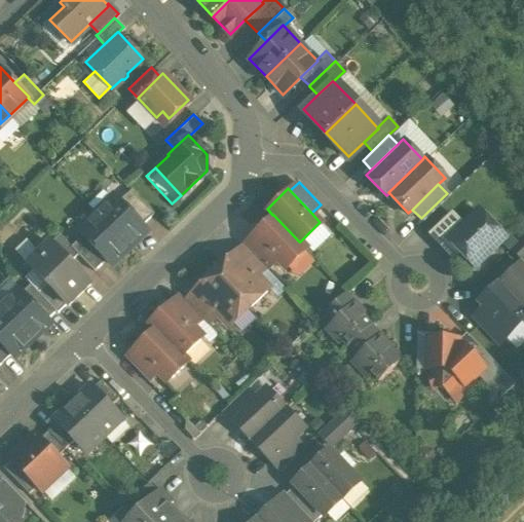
[(152,213),(129,189),(117,200),(141,224),(152,213)]
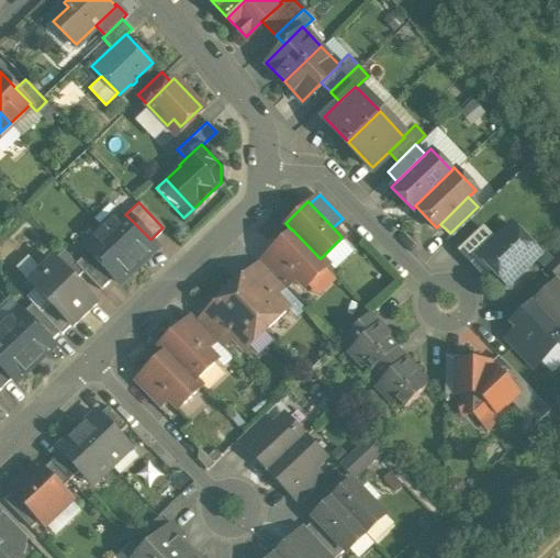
[(125,214),(121,210),(102,227),(136,263),(155,244),(150,240),(125,214)]
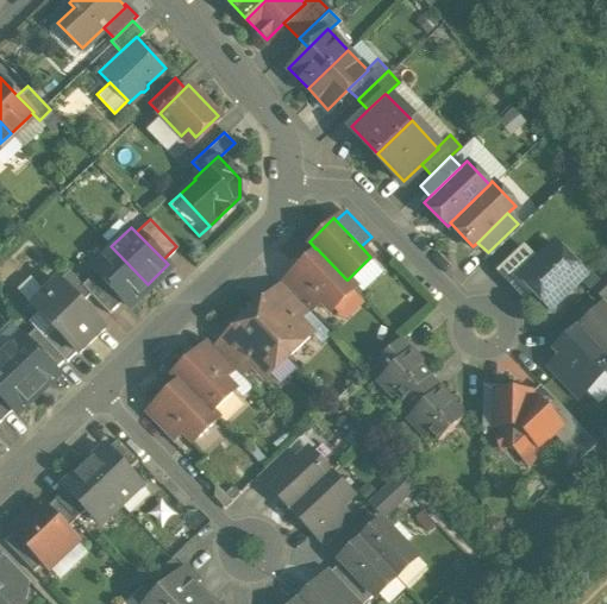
[(534,259),(519,275),(532,289),(548,306),(582,274),(552,243),(534,259)]
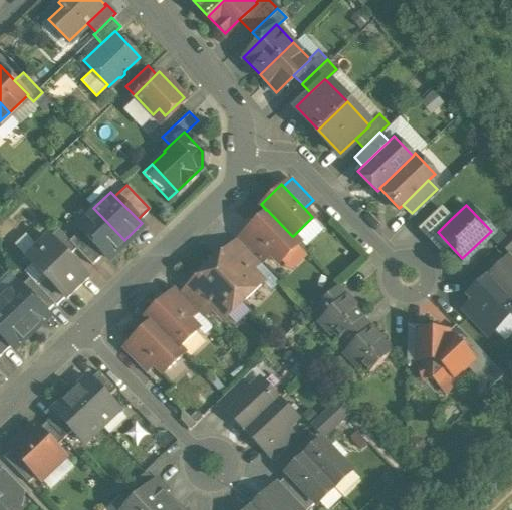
[(440,207),(419,227),(442,251),(449,244),(438,232),(451,219),(440,207)]
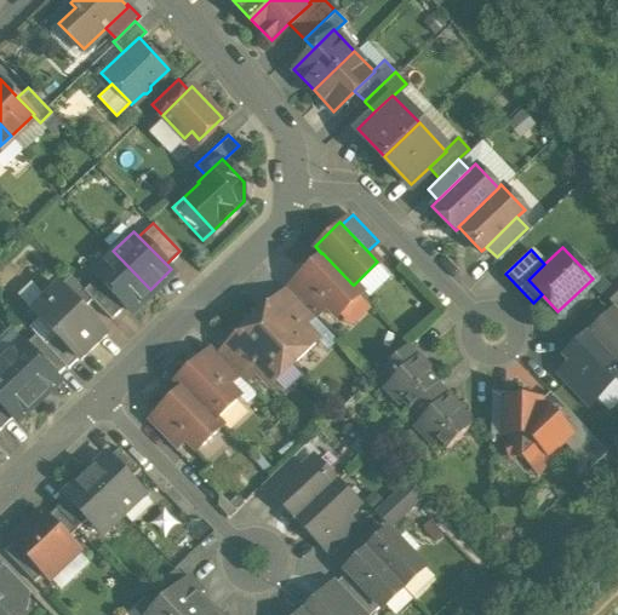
[(113,251),(92,271),(97,276),(124,304),(129,310),(150,289),(113,251)]
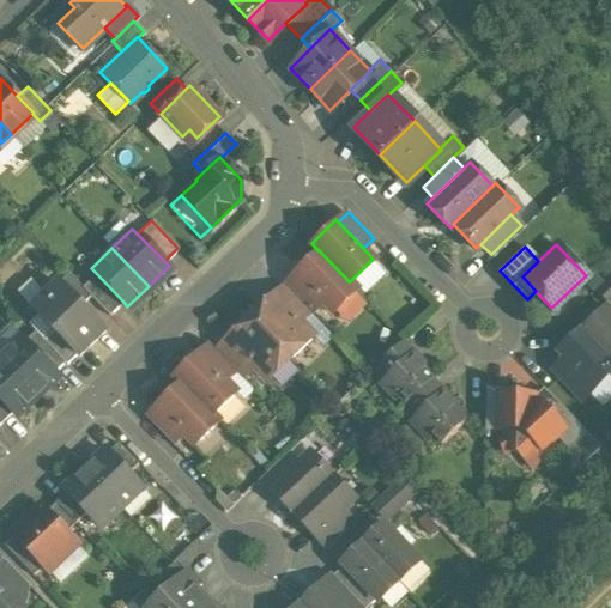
[(318,250),(295,273),(297,275),(321,302),(332,311),(356,287),(350,281),(349,281),(319,250),(318,250)]
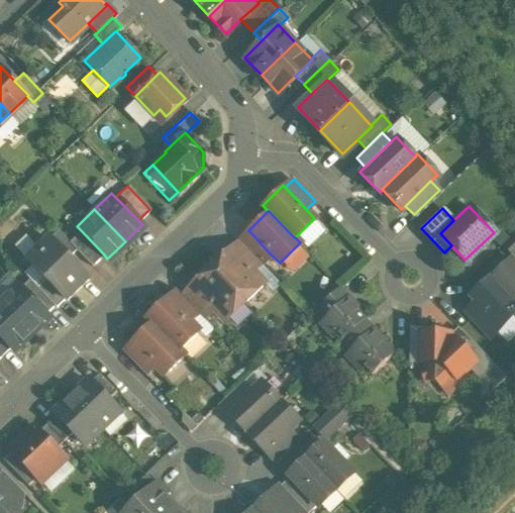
[(69,241),(57,229),(48,237),(67,257),(76,248),(69,241)]
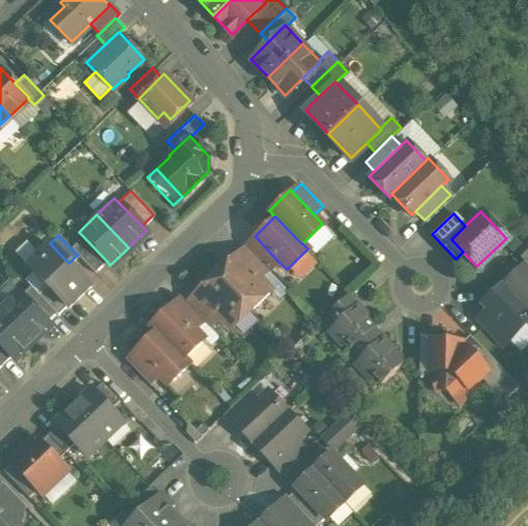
[(527,235),(516,249),(527,261),(527,259),(527,235)]
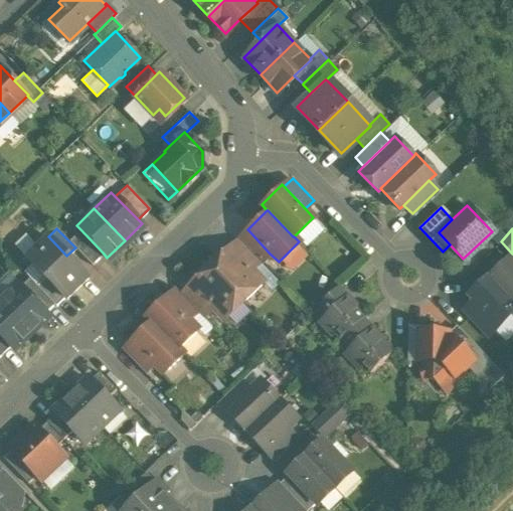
[(80,229),(68,240),(75,247),(92,264),(103,252),(80,229)]
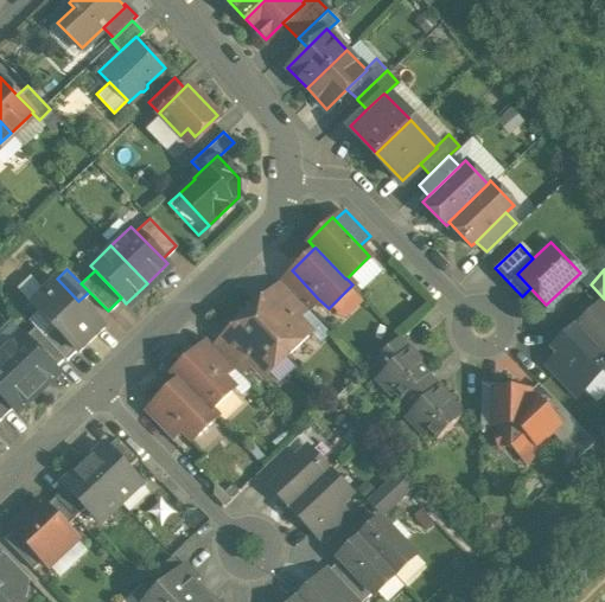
[(318,299),(294,273),(284,282),(307,308),(309,308),(318,299)]
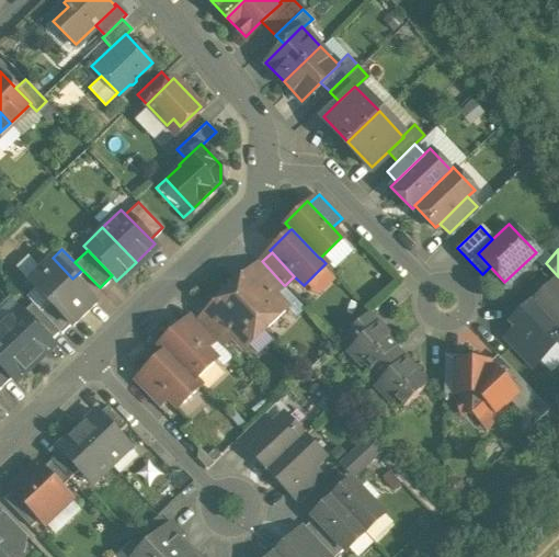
[(53,258),(29,280),(48,302),(69,324),(71,325),(94,302),(72,279),(53,258)]
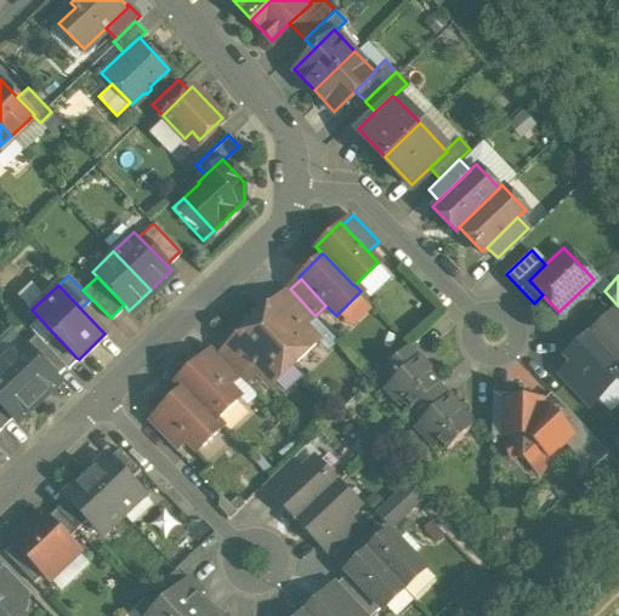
[(290,289),(289,287),(277,298),(304,326),(314,315),(290,289)]
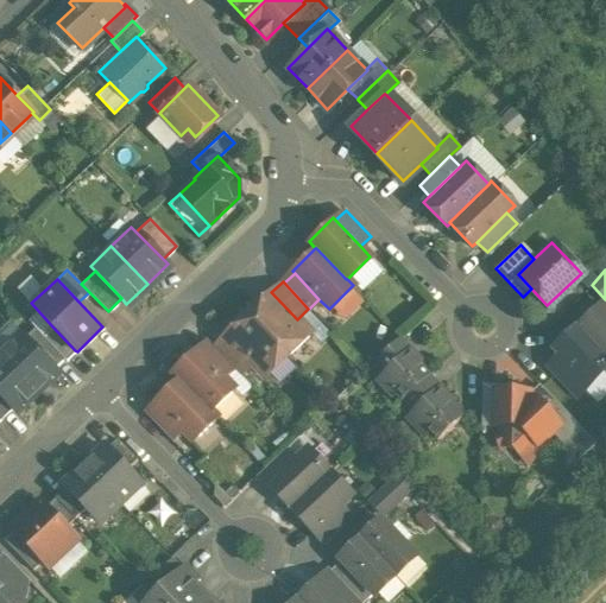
[(270,291),(247,313),(286,354),(310,332),(297,319),(271,292),(270,291)]
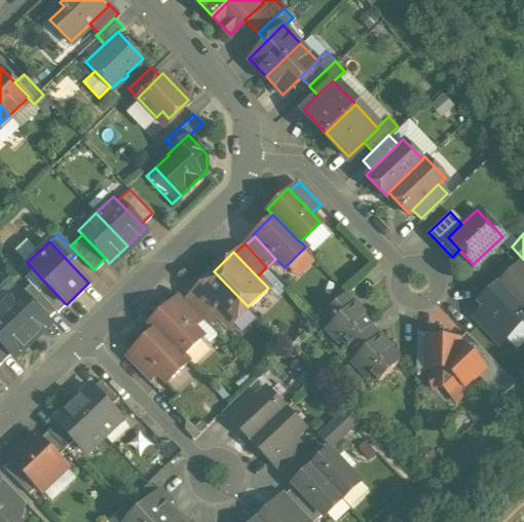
[(523,266),(518,260),(497,281),(498,281),(523,307),(523,266)]
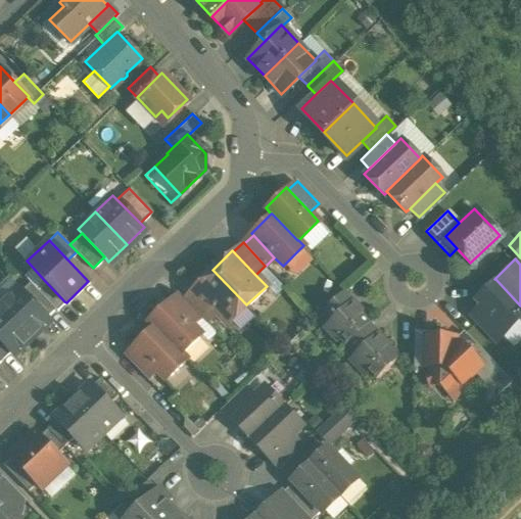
[(212,270),(192,289),(193,289),(216,314),(227,324),(246,304),(212,270)]
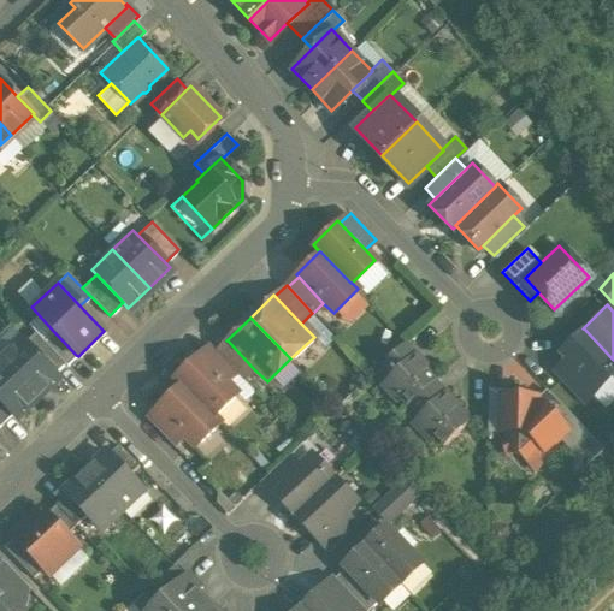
[(613,360),(584,328),(559,353),(565,359),(595,389),(613,369),(613,360)]
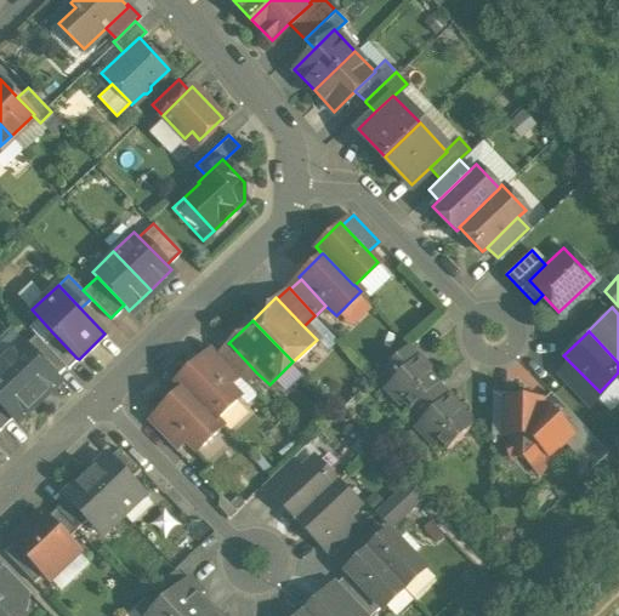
[(77,358),(54,334),(43,343),(64,365),(67,368),(77,358)]
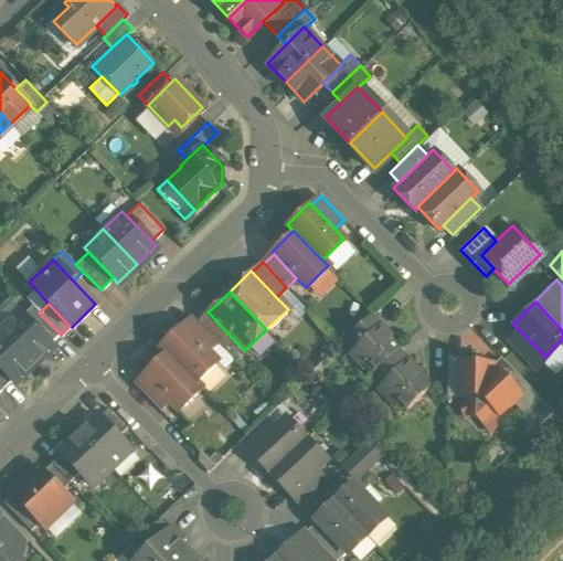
[(39,313),(31,305),(22,314),(49,342),(59,332),(39,313)]
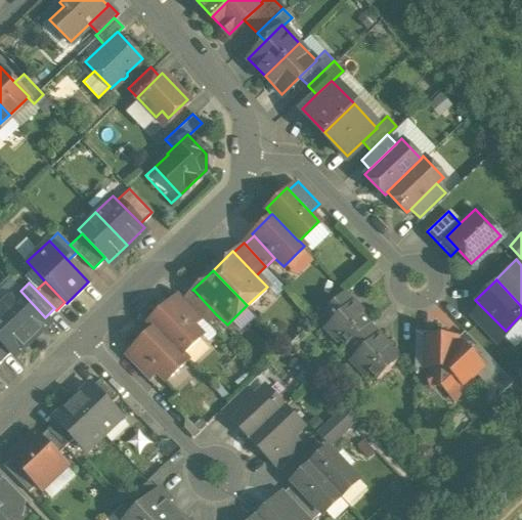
[(20,291),(17,288),(0,303),(0,305),(31,337),(48,319),(45,317),(20,291)]
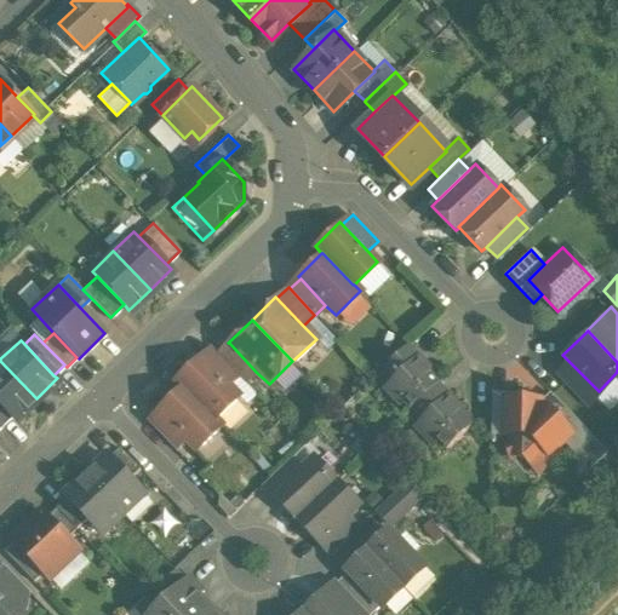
[(229,343),(218,354),(238,374),(245,381),(256,372),(229,343)]
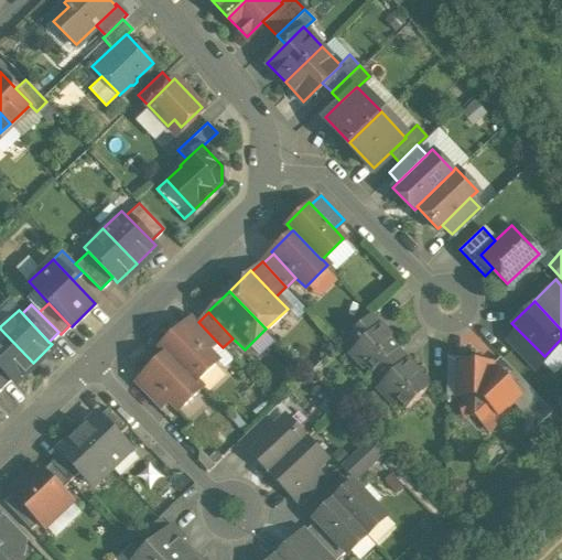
[(368,313),(348,333),(358,342),(377,323),(368,313)]
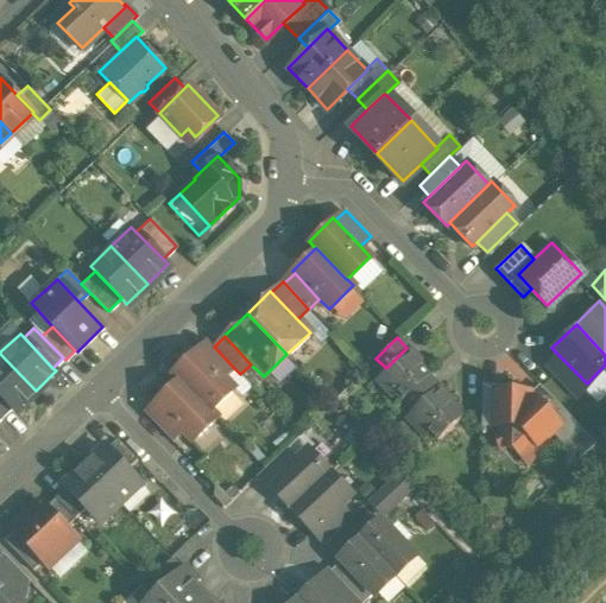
[(214,347),(209,342),(199,351),(222,376),(233,367),(214,347)]
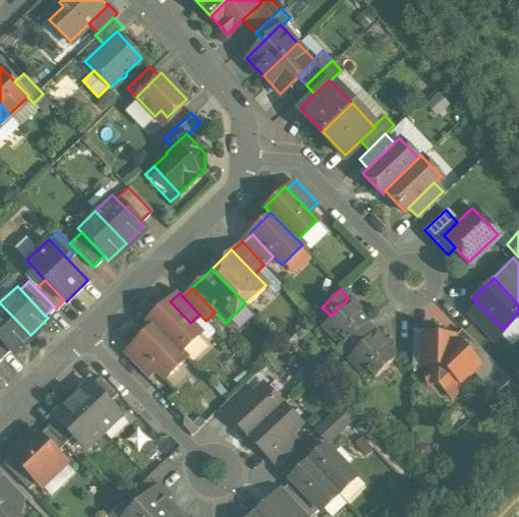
[(331,316),(322,325),(335,338),(339,335),(345,341),(365,322),(367,320),(353,303),(354,302),(350,297),(331,316)]
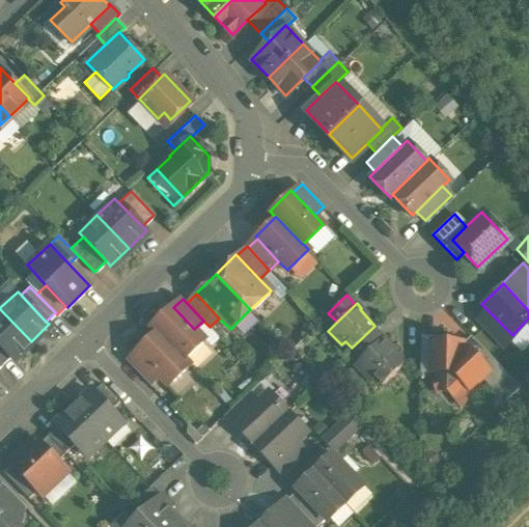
[(173,307),(171,305),(149,326),(156,331),(183,359),(184,359),(203,339),(194,329),(173,307)]
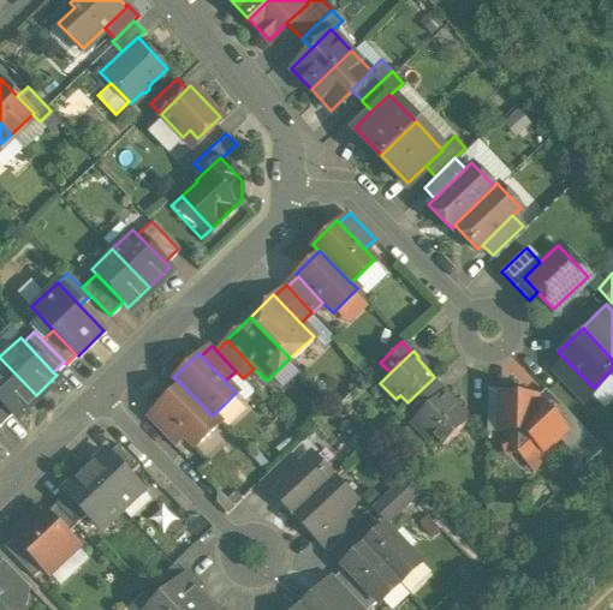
[(295,357),(271,380),(278,388),(302,365),(295,357)]
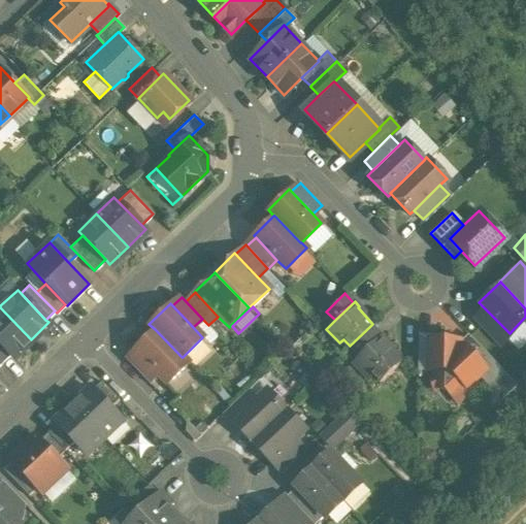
[(0,342),(10,354),(13,357),(31,339),(0,307),(0,342)]
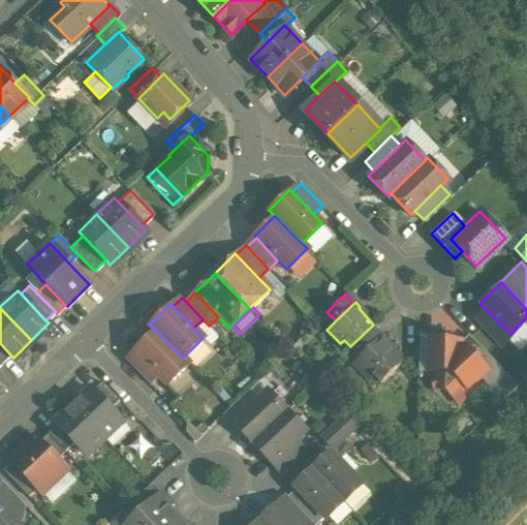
[(510,334),(485,308),(475,316),(501,343),(510,334)]
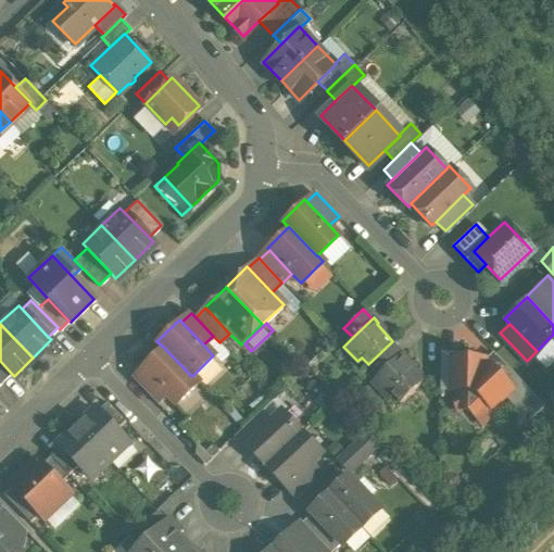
[(390,343),(368,364),(378,374),(399,353),(390,343)]
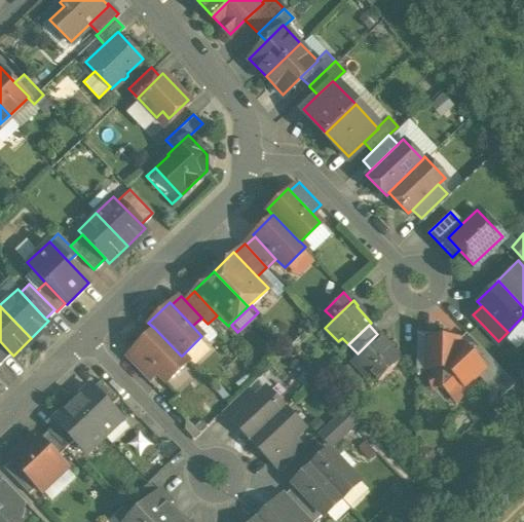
[(154,328),(134,348),(156,372),(165,381),(187,361),(182,356),(181,356),(154,328)]
